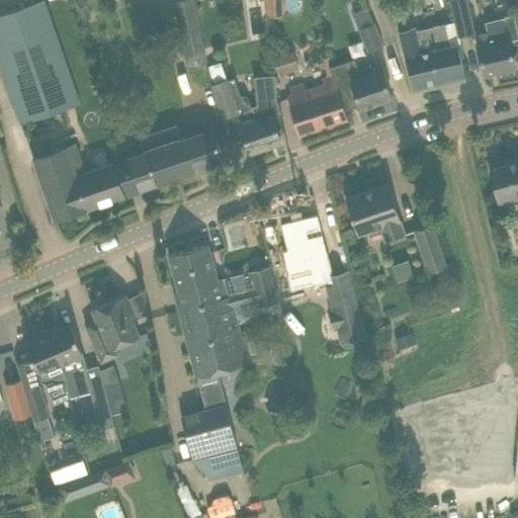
[(39,0),(0,13),(0,67),(19,124),(81,103),(45,0),(39,0)]
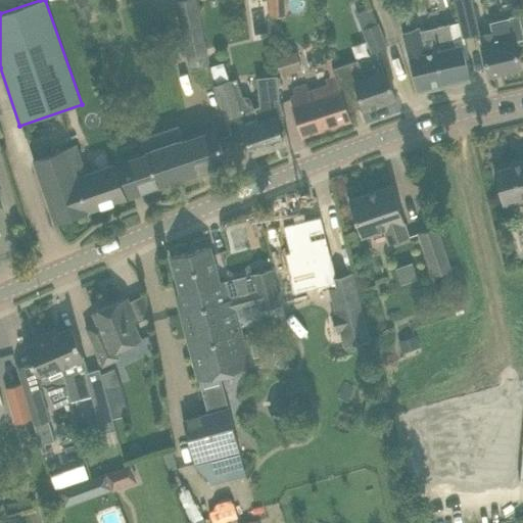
[(174,0),(187,66),(208,62),(195,0),(174,0)]
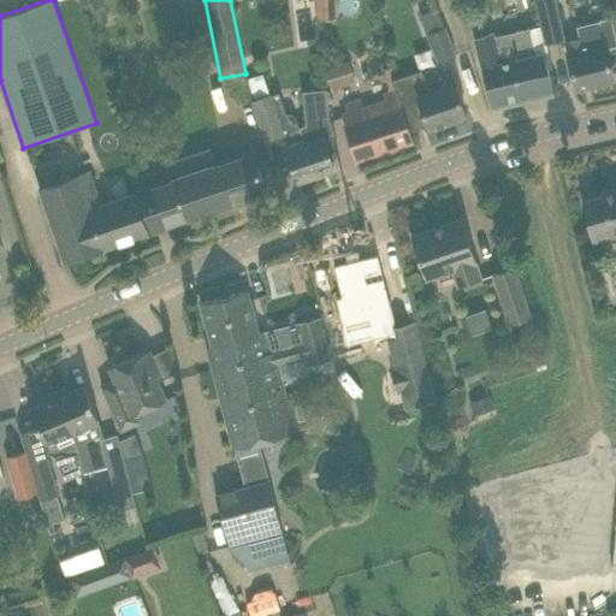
[(315,0),(317,19),(336,18),(335,0),(315,0)]
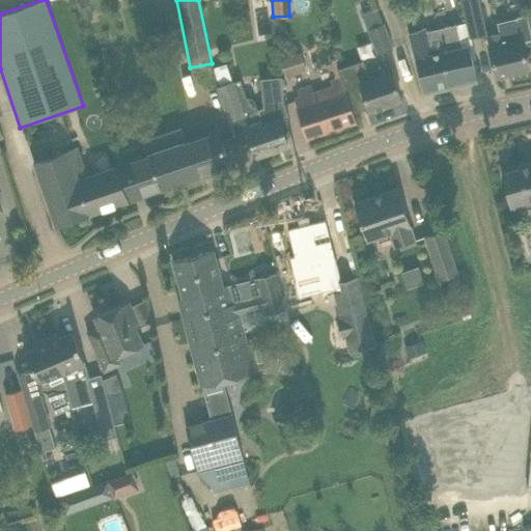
[(460,0),(470,35),(485,31),(477,0),(460,0)]
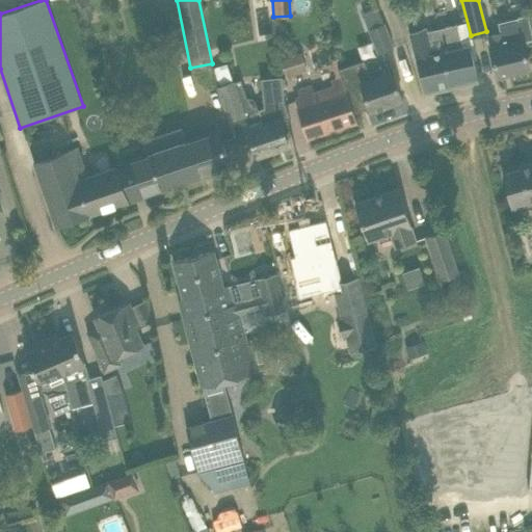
[(94,18),(88,4),(78,7),(82,22),(94,18)]
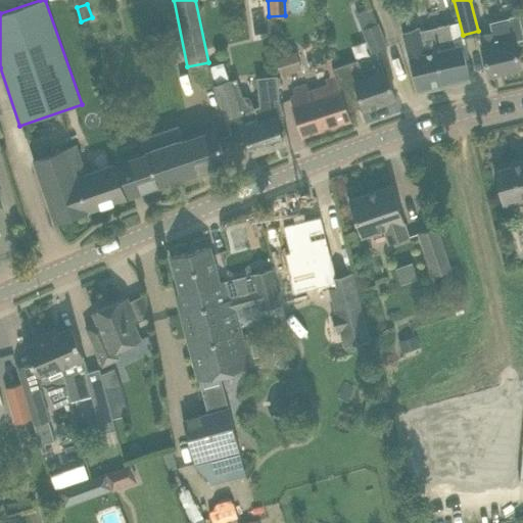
[(386,46),(378,22),(377,24),(371,7),(355,13),(362,28),(362,29),(371,52),(386,46)]
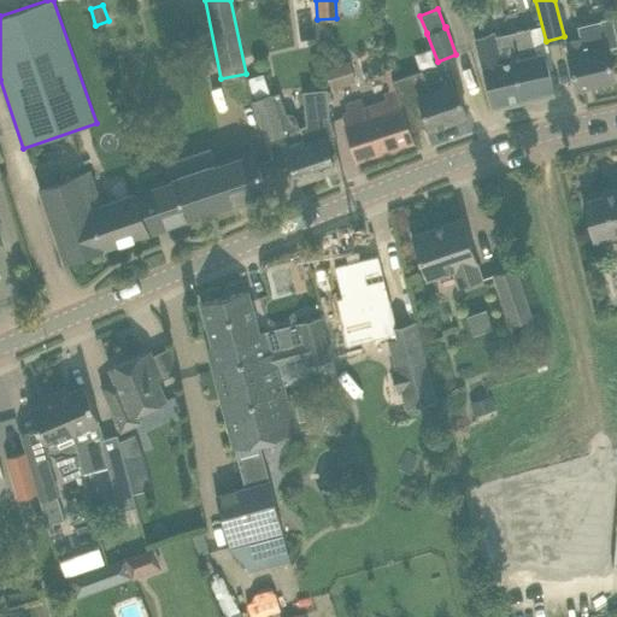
[(582,37),(566,41),(569,54),(576,88),(613,78),(606,47),(612,46),(616,45),(616,40),(613,24),(611,17),(599,19),(600,22),(580,28),(582,37)]
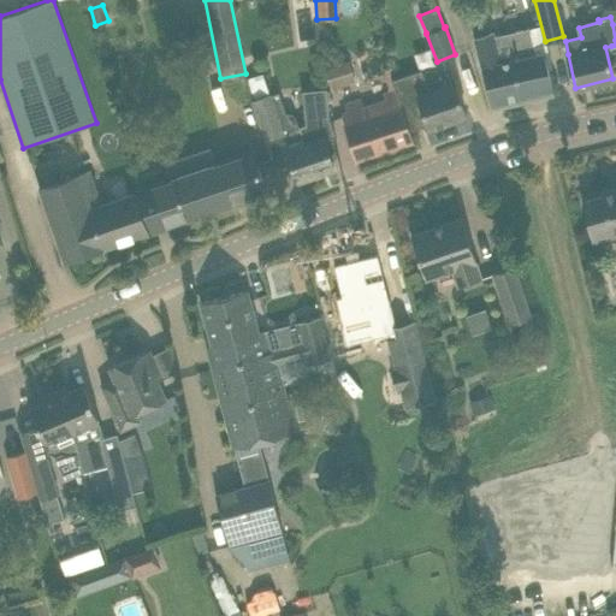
[(492,35),(495,35),(493,33),(474,39),(492,107),(554,93),(543,52),(534,54),(528,28),(493,37),(492,35)]
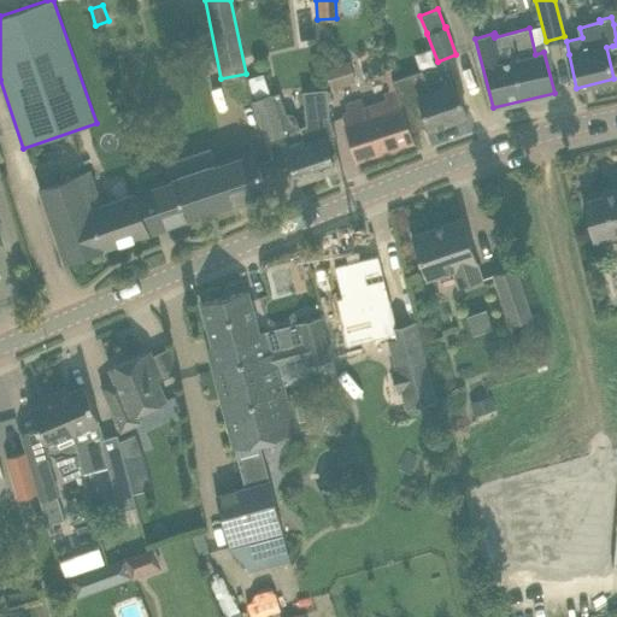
[(325,68),(333,89),(356,82),(348,60),(325,68)]
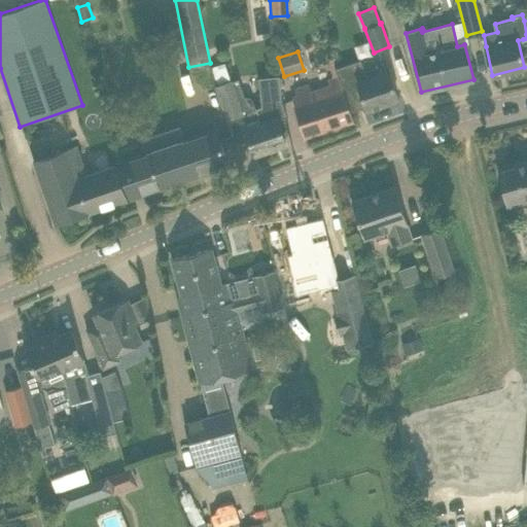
[(335,69),(337,75),(338,75),(341,91),(343,90),(348,105),(363,100),(367,110),(398,99),(388,69),(366,77),(361,60),(335,69)]
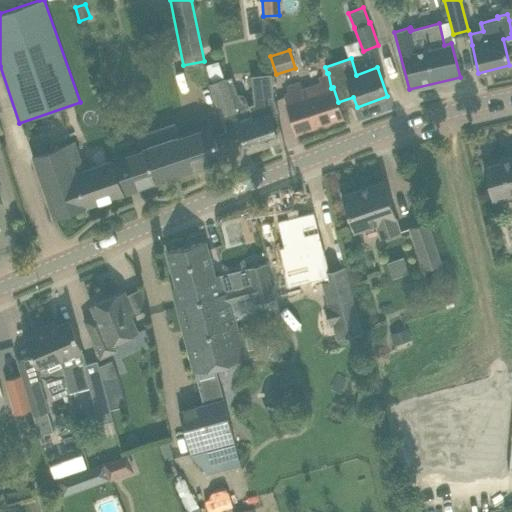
[(238,123),(240,131),(247,150),(277,139),(269,116),(278,112),(273,98),(270,73),(250,76),(253,103),(248,105),(253,118),(238,123)]
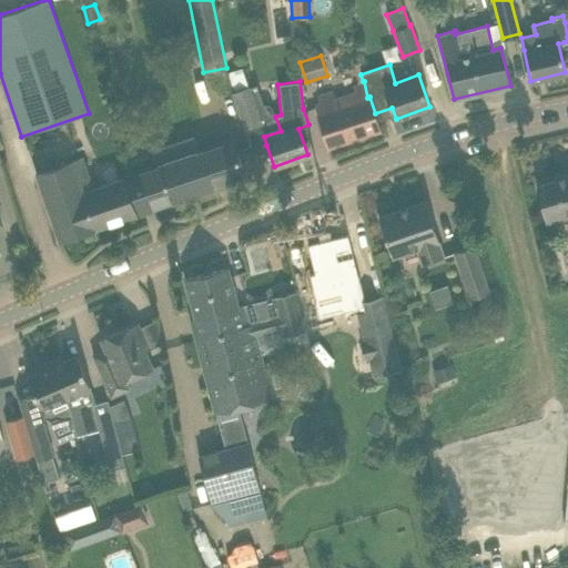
[(364,81),(363,81),(353,85),(354,91),(334,98),(332,90),(316,94),(318,102),(313,103),(327,148),(381,130),(375,113),(369,97),(367,98),(364,81)]
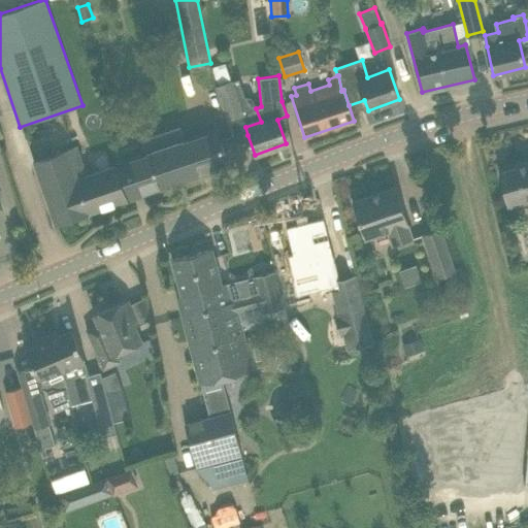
[(217,87),(227,119),(242,112),(232,81),(217,87)]
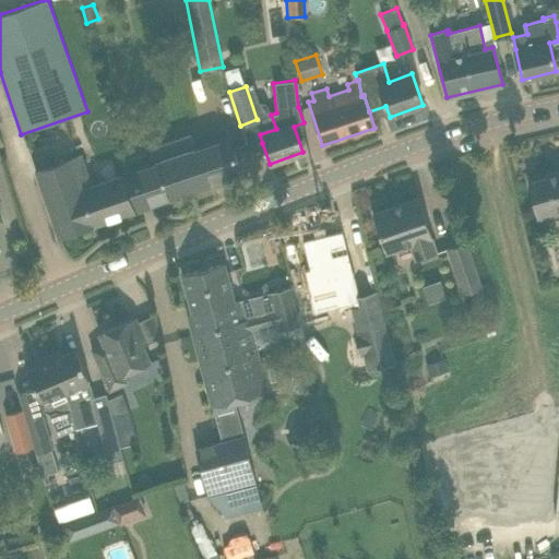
[(153,161),(126,170),(131,188),(139,209),(241,174),(234,153),(228,135),(194,147),(192,141),(190,135),(149,150),(151,155),(153,161)]
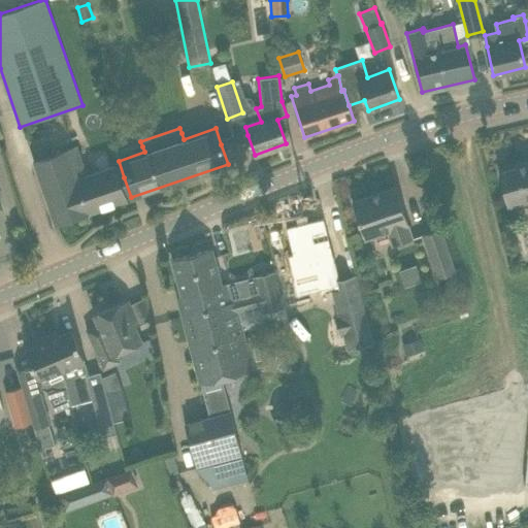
[(33,160),(55,223),(127,199),(114,164),(88,172),(77,144),(33,160)]
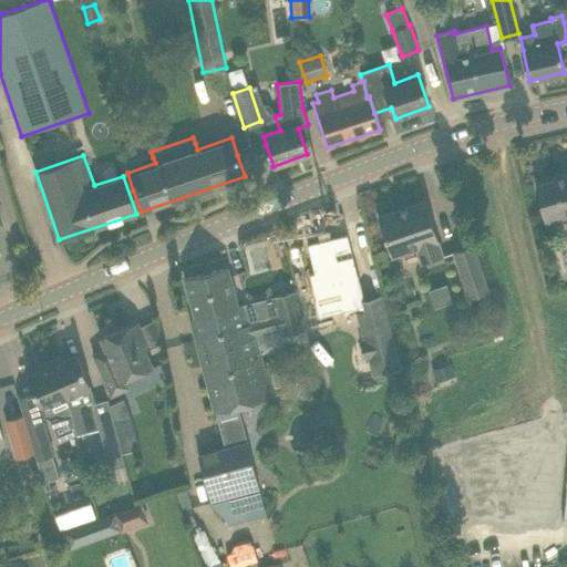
[(555,181),(535,185),(545,223),(566,216),(566,173),(554,176),(555,181)]
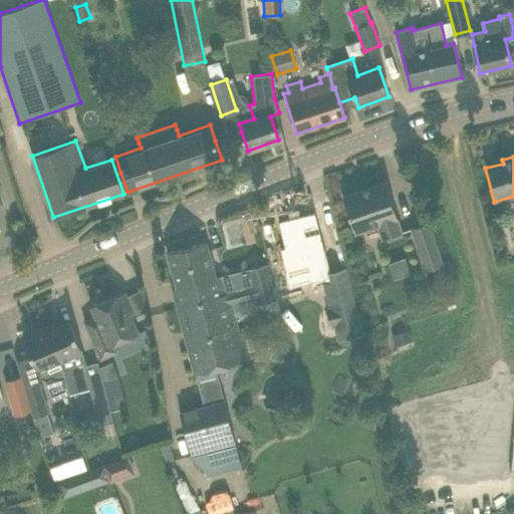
[(376,226),(380,240),(402,232),(384,182),(342,196),(355,234),(376,226)]
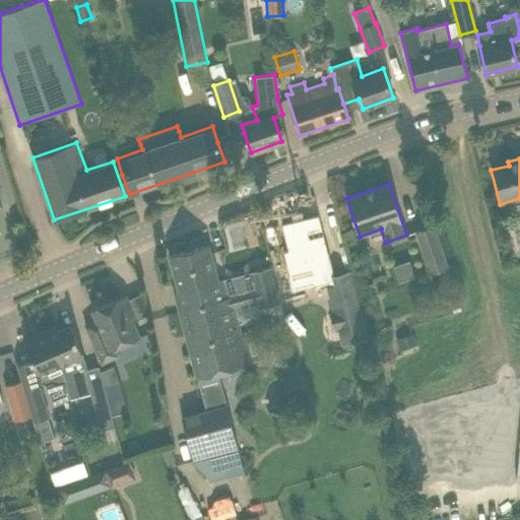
[(312,210),(274,222),(282,249),(278,250),(291,289),(333,275),(312,210)]
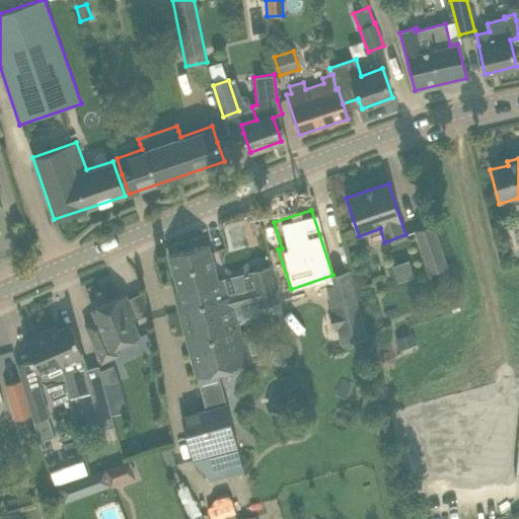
[(414,230),(428,274),(448,267),(433,224),(414,230)]
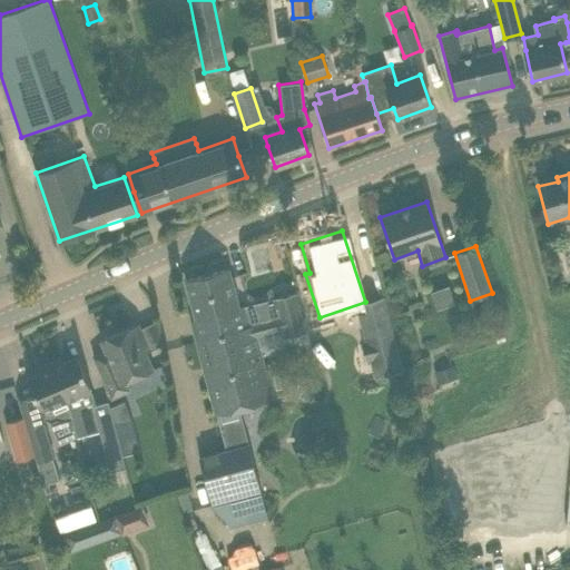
[(256,334),(284,326),(286,336),(305,331),(301,313),(281,317),(281,316),(251,325),(245,305),(239,307),(228,268),(185,279),(196,318),(190,320),(197,341),(216,414),(274,399),(256,334)]
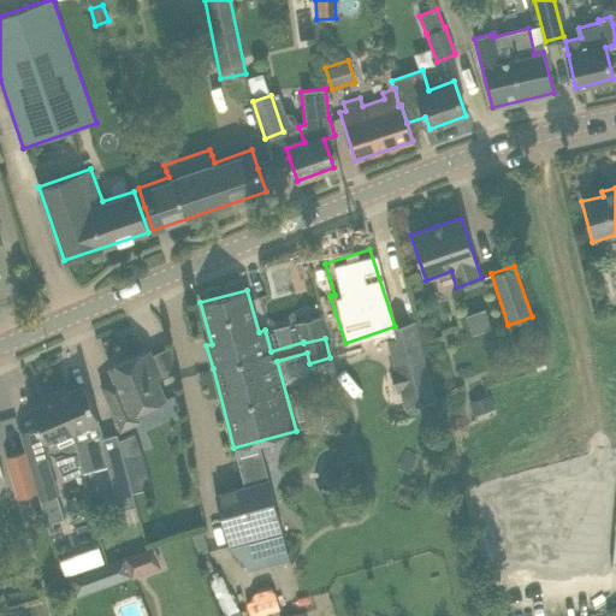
[(297,321),(303,342),(303,343),(325,338),(319,315),(297,321)]
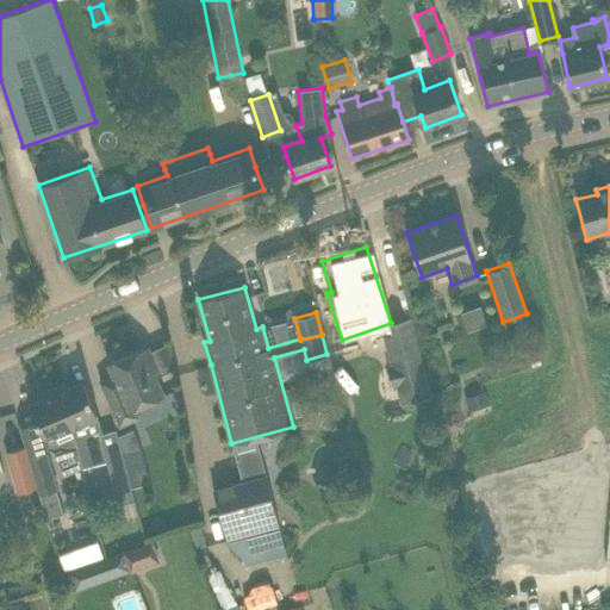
[(393,365),(387,367),(392,387),(398,386),(402,404),(431,397),(418,344),(417,346),(393,352),(397,363),(393,365)]
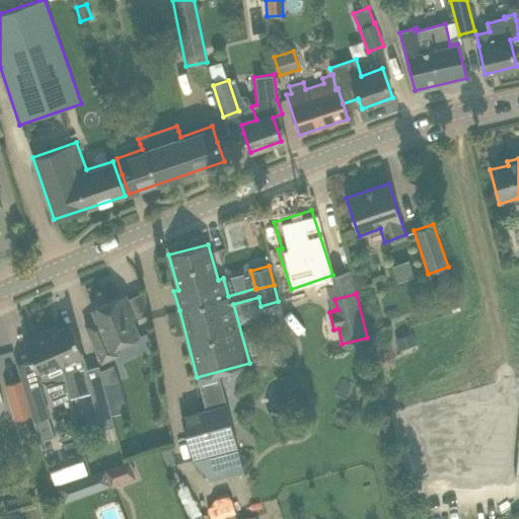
[(84,323),(101,363),(119,355),(116,347),(140,336),(134,319),(137,318),(130,304),(127,305),(122,295),(91,309),(95,318),(84,323)]
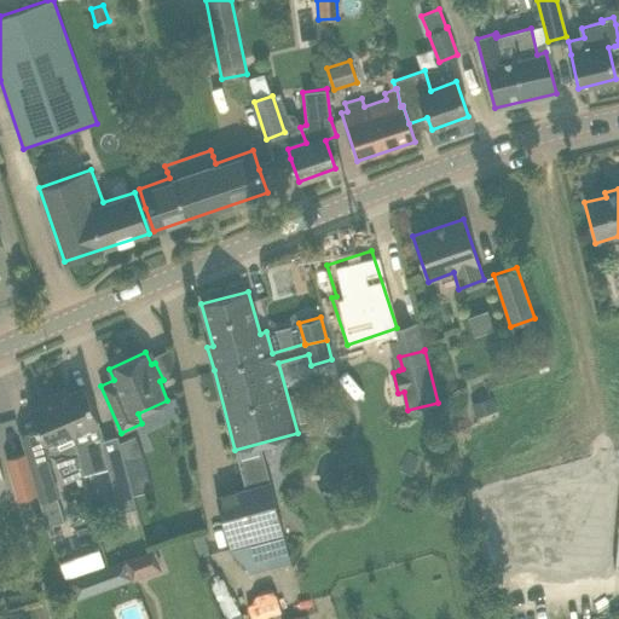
[(79,453),(77,455),(82,474),(108,468),(119,513),(137,508),(117,435),(104,439),(99,423),(84,387),(67,393),(64,388),(55,392),(74,435),(79,453)]
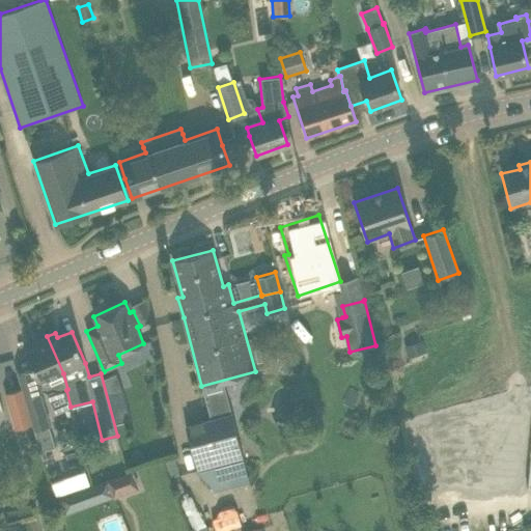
[(18,372),(34,429),(49,425),(39,392),(42,389),(45,392),(52,389),(60,392),(66,390),(67,389),(63,373),(47,336),(36,340),(39,345),(25,352),(31,367),(18,372)]
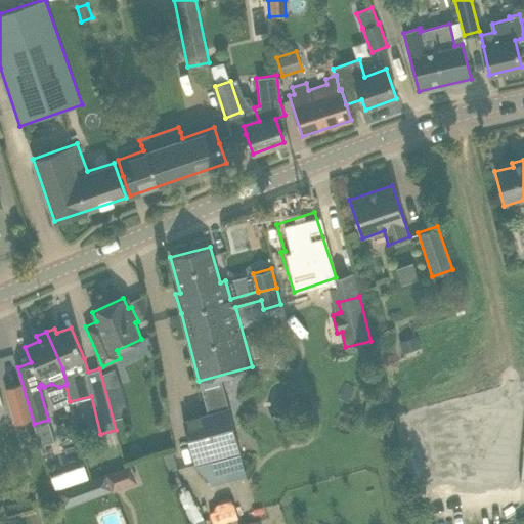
[(399,342),(405,359),(421,354),(416,337),(399,342)]
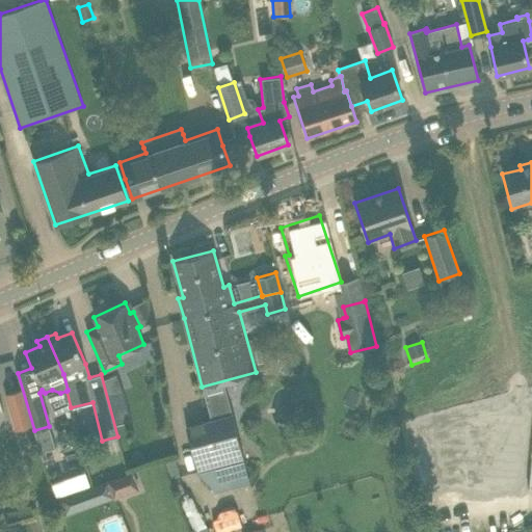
[(31,426),(21,389),(3,394),(15,431),(31,426)]
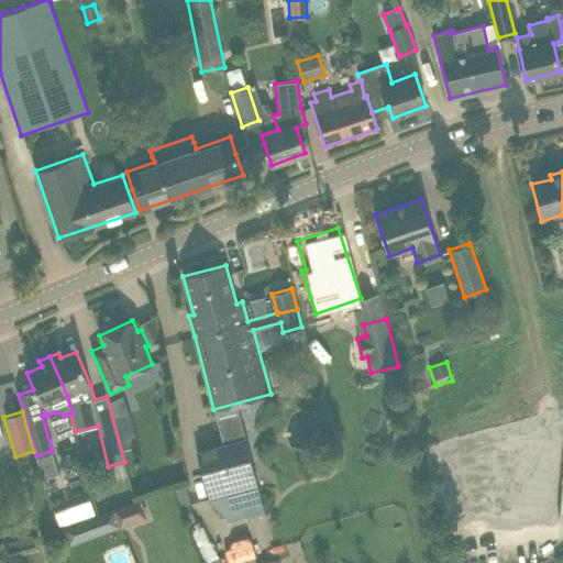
[(198,451),(210,498),(260,485),(246,438),(198,451)]
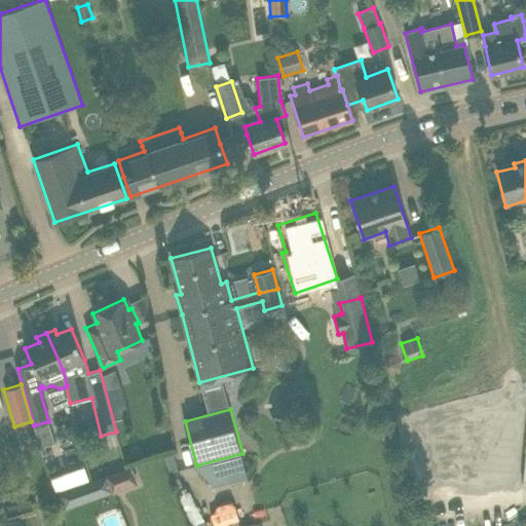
[(54,443),(48,421),(34,425),(40,447),(54,443)]
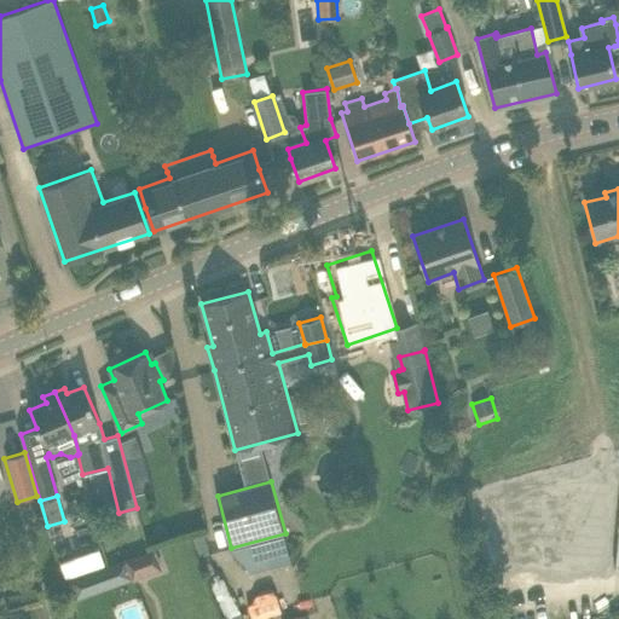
[(99,548),(59,561),(65,578),(104,565),(99,548)]
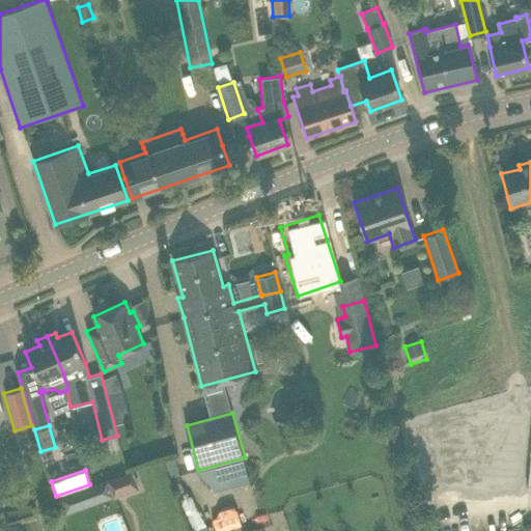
[(106,479),(113,498),(139,488),(132,470),(106,479)]
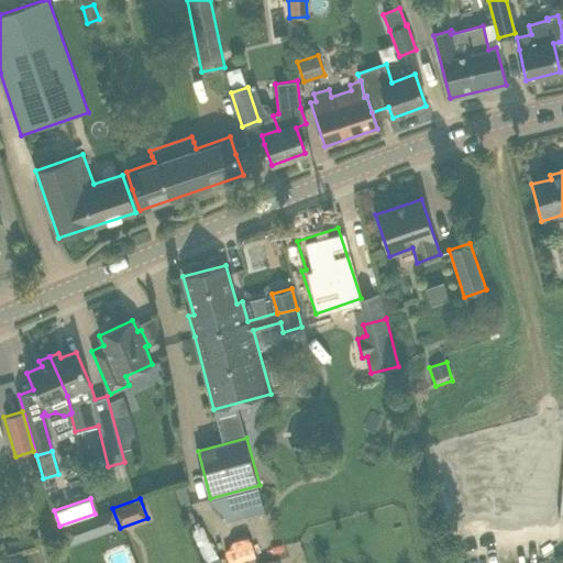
[(61,527),(67,545),(87,539),(80,520),(61,527)]
